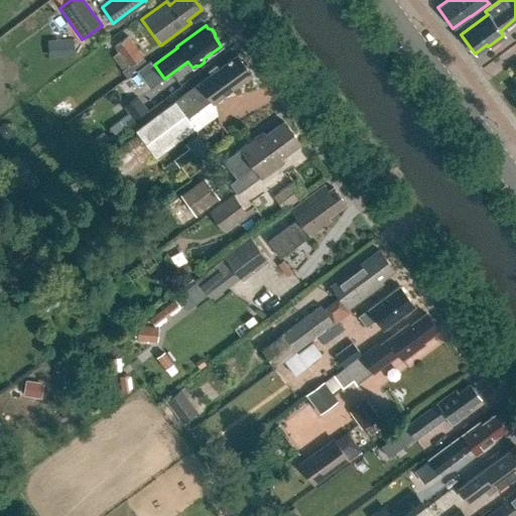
[(122,71),(142,55),(128,36),(113,46),(118,53),(113,57),(122,71)]
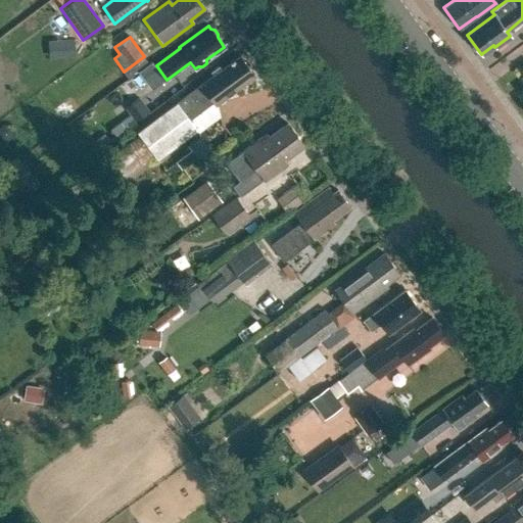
[(49,59),(69,57),(68,40),(48,42),(49,59)]
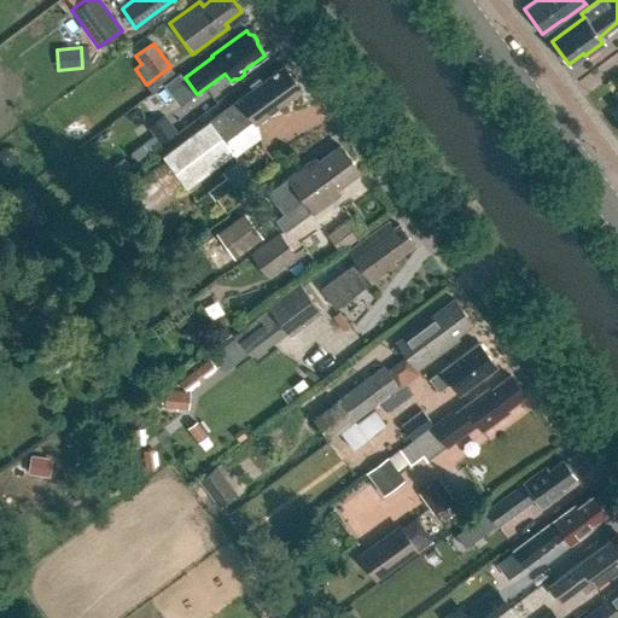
[(256,123),(301,89),(284,66),(278,70),(277,68),(272,71),(273,73),(238,99),(239,100),(163,156),(187,187),(234,152),(223,138),(251,117),(256,123)]
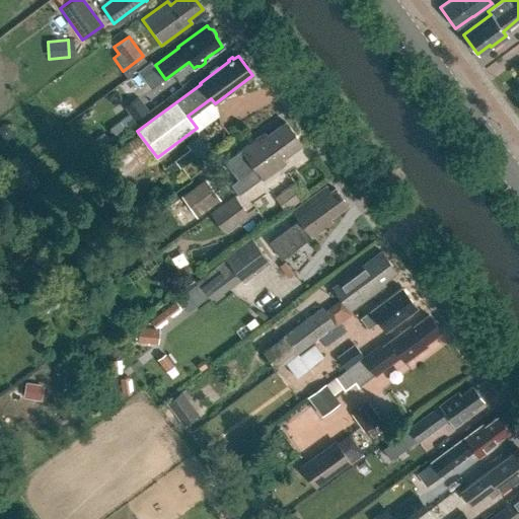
[(139,97),(125,108),(129,115),(110,129),(116,136),(148,110),(139,97)]
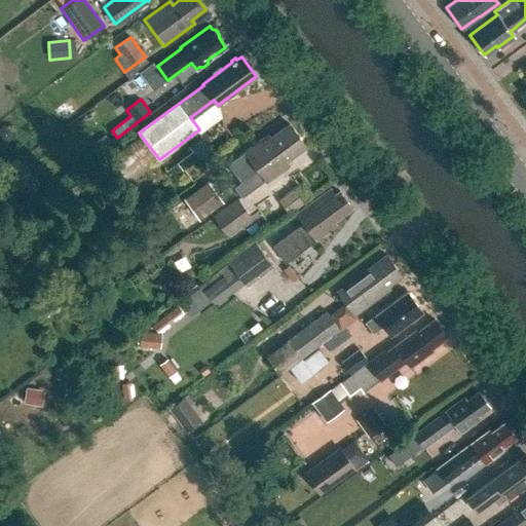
[(289,124),(270,138),(282,153),(240,183),(233,188),(241,198),(265,181),(265,182),(290,163),(288,160),(306,147),(289,124)]
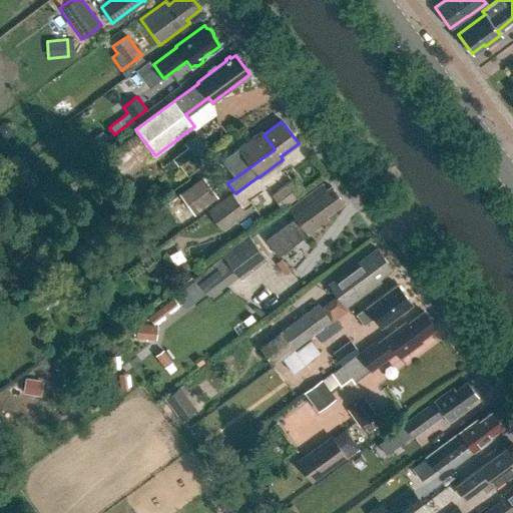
[(275,149),(264,134),(262,131),(238,148),(221,160),(234,178),(275,149)]
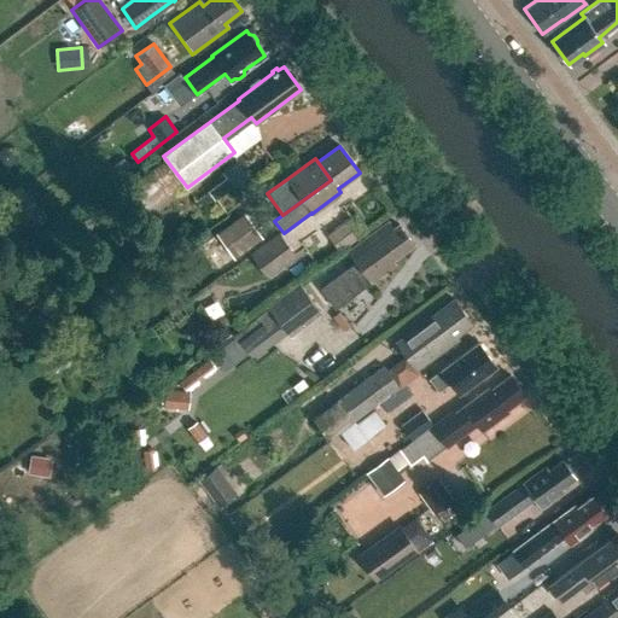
[(234,260),(262,239),(244,214),(215,234),(234,260)]
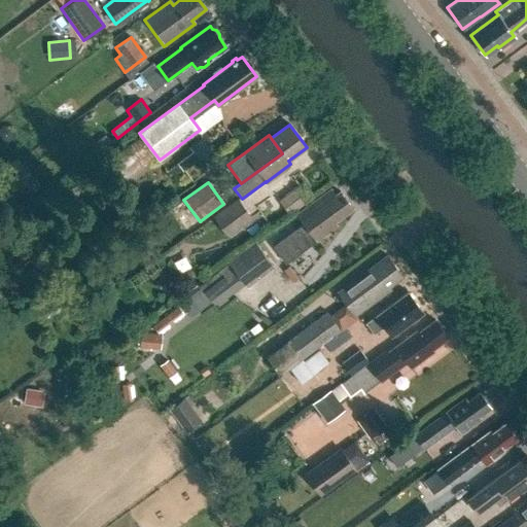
[(293,189),(279,200),(289,215),(304,204),(293,189)]
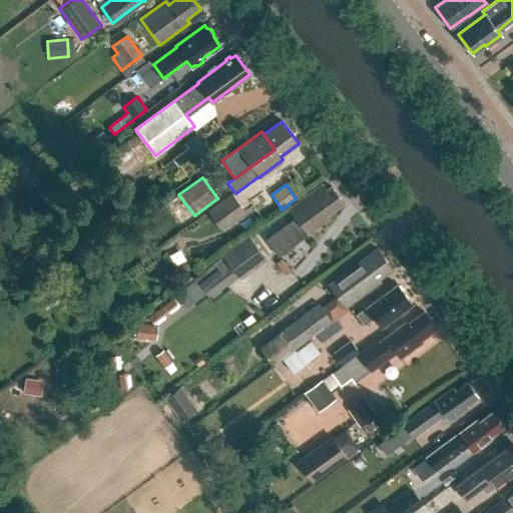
[(325,216),(343,203),(331,187),(326,190),(323,185),(290,209),(297,218),(267,240),(279,255),(327,220),(325,216)]
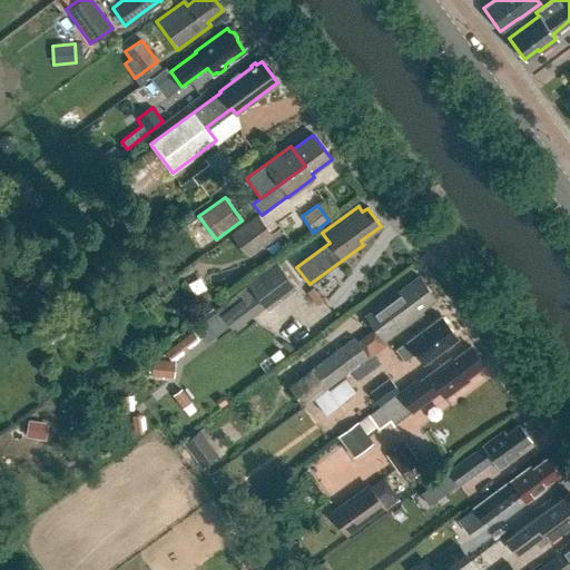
[(272,237),(257,216),(232,235),(246,256),(272,237)]
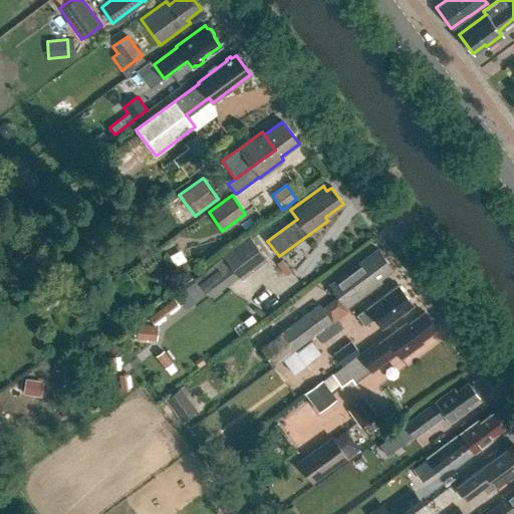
[(267,260),(250,238),(223,258),(240,280),(267,260)]
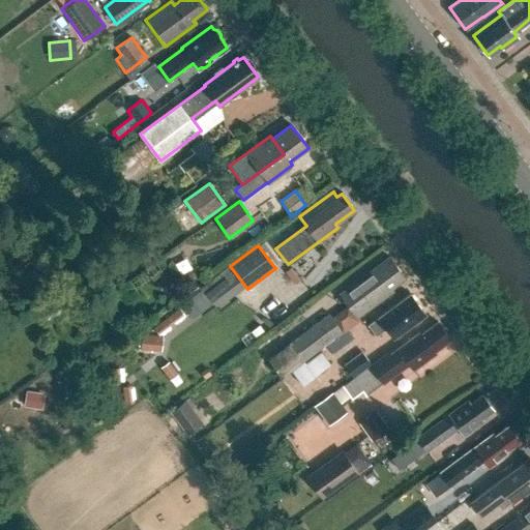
[(348,305),(331,318),(343,332),(359,321),(357,318),(392,291),(390,288),(404,277),(389,258),(340,294),(348,305)]
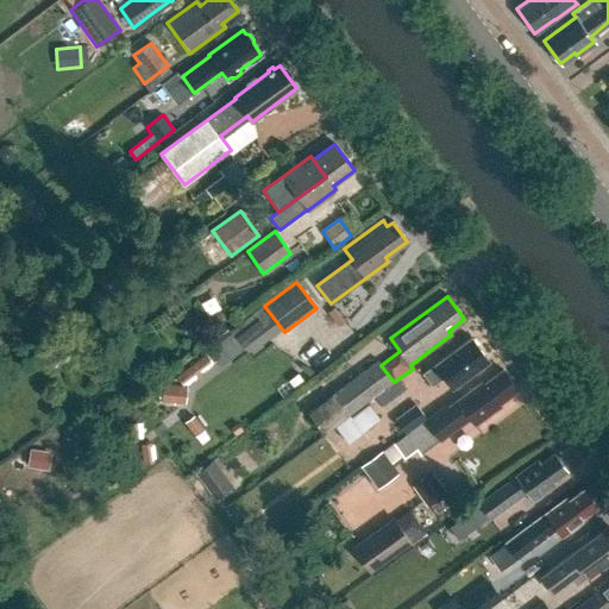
[(220,366),(242,350),(231,334),(208,351),(220,366)]
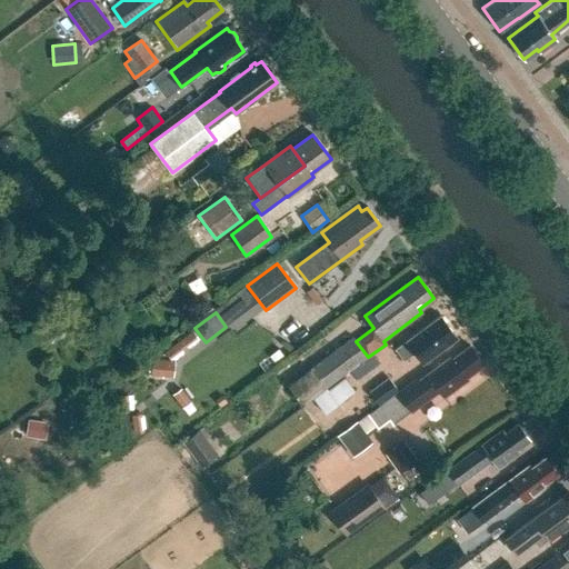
[(422,361),(456,337),(440,315),(407,339),(407,340),(396,348),(403,360),(416,352),(422,361)]
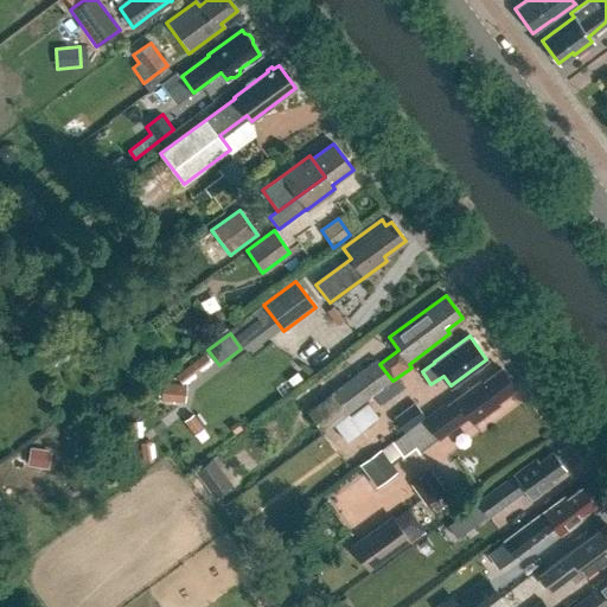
[(161,375),(172,368),(166,358),(155,366),(161,375)]
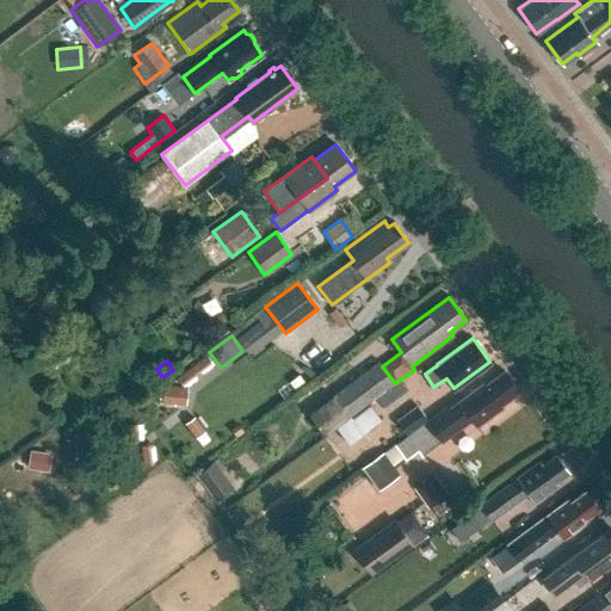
[(378,362),(309,413),(325,436),(395,383),(382,366),(378,362)]
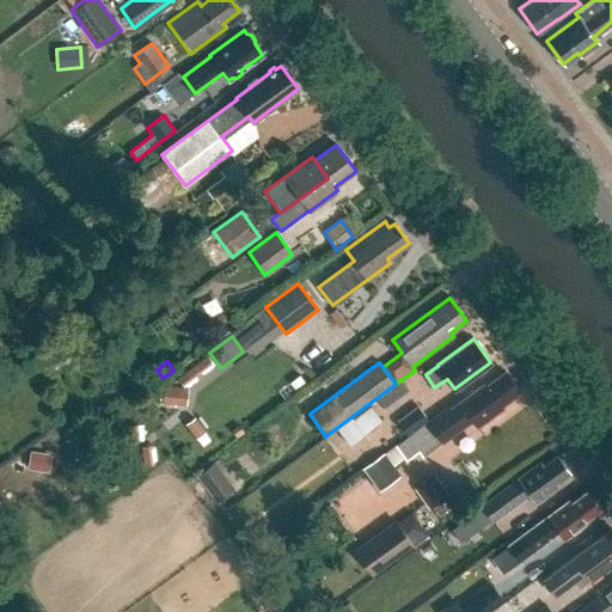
[(191,383),(204,372),(200,365),(187,375),(191,383)]
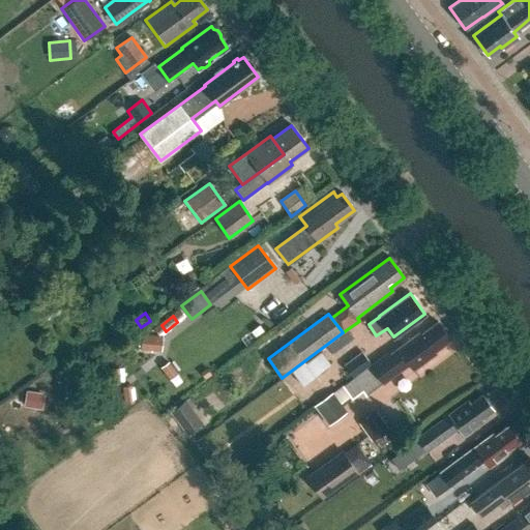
[(420,333),(389,356),(387,354),(343,386),(352,399),(362,391),(365,395),(381,383),(378,378),(394,366),(395,369),(407,360),(413,369),(431,355),(433,351),(449,340),(438,323),(421,334),(420,333)]
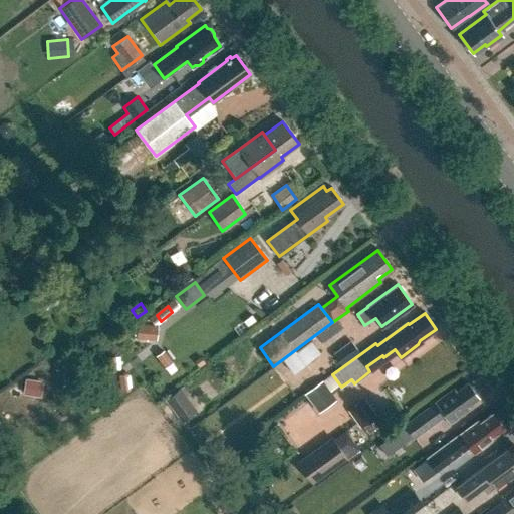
[(157,342),(159,326),(138,323),(136,340),(157,342)]
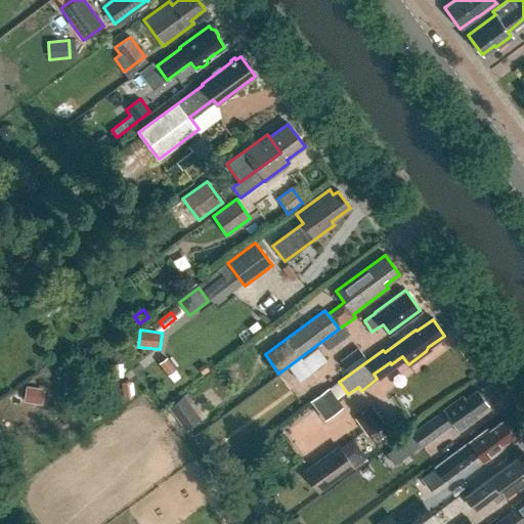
[(365,360),(356,348),(339,360),(349,374),(365,360)]
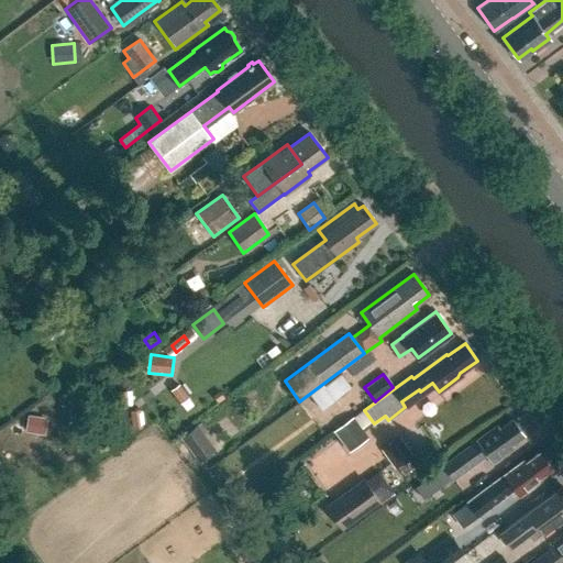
[(350,389),(340,376),(323,387),(333,400),(350,389)]
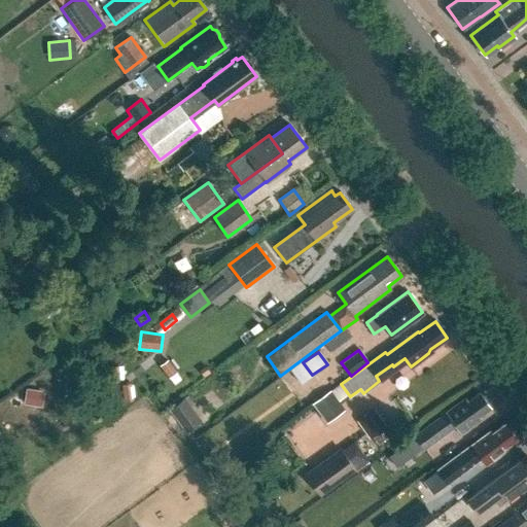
[(341,406),(330,392),(313,405),(322,419),(341,406)]
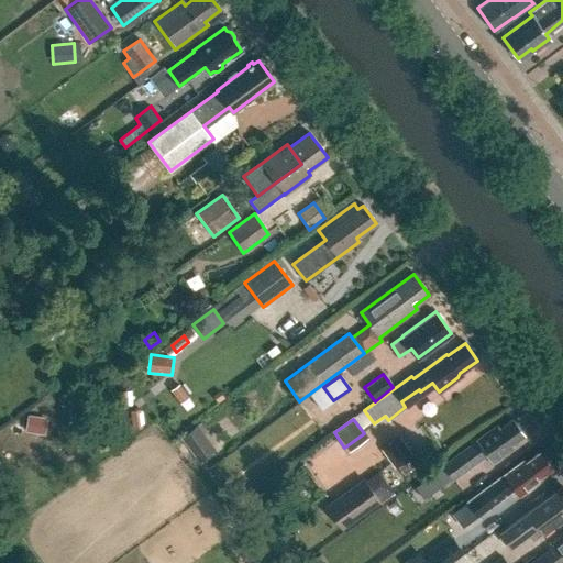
[(508,450),(506,448),(523,435),(521,433),(522,428),(518,422),(514,422),(511,419),(500,428),(497,424),(476,440),(442,465),(453,479),(462,473),(486,454),(492,462),(508,450)]
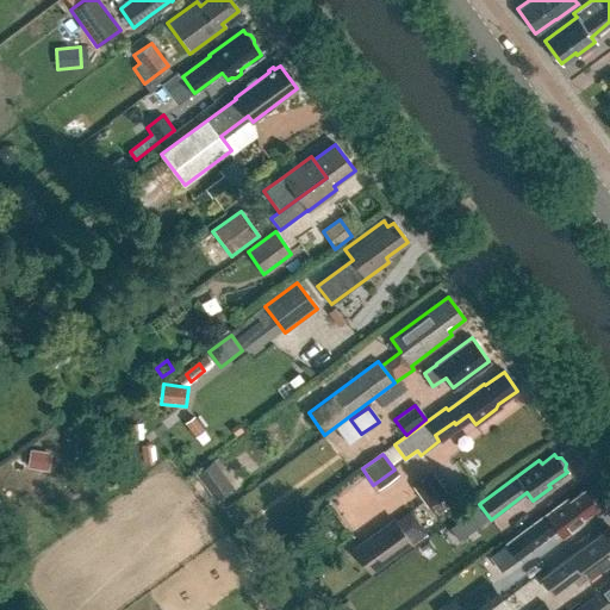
[(195,474),(216,500),(234,487),(213,461),(195,474)]
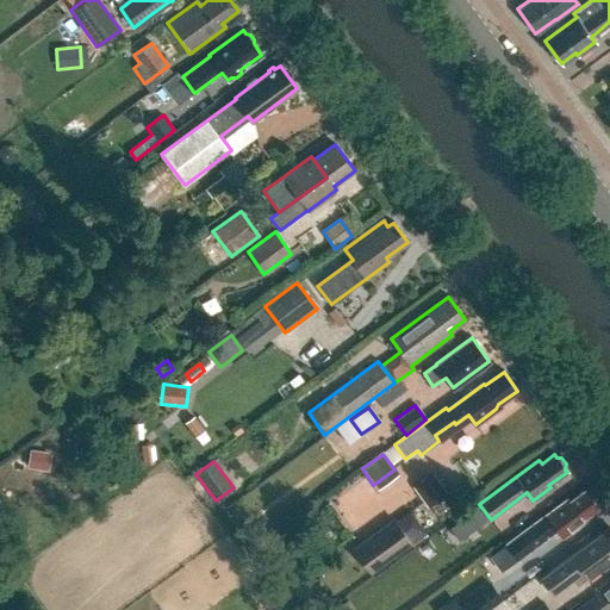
[(433,473),(414,487),(427,505),(447,491),(433,473)]
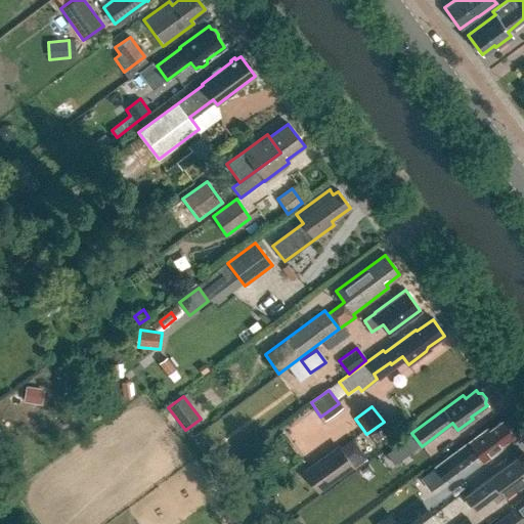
[(488,432),(486,429),(435,468),(434,466),(426,472),(436,485),(443,479),(445,481),(480,454),(484,462),(494,453),(494,449),(513,436),(503,422),(488,432)]
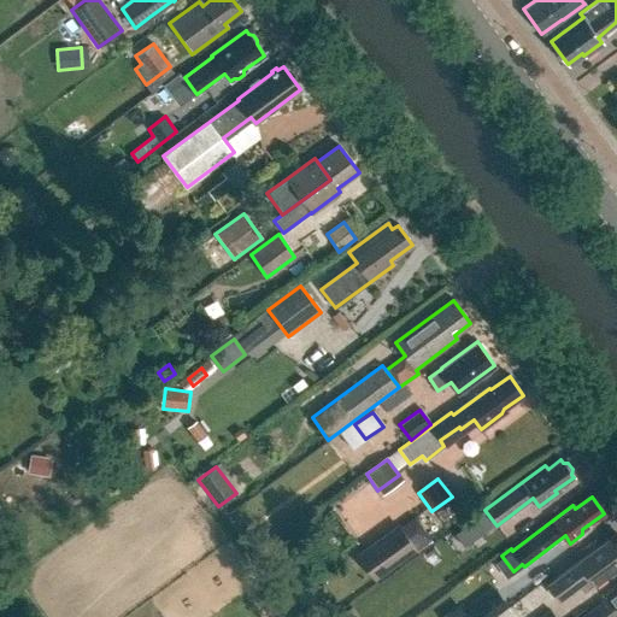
[(398,524),(356,554),(374,580),(416,550),(416,548),(429,539),(415,517),(400,527),(398,524)]
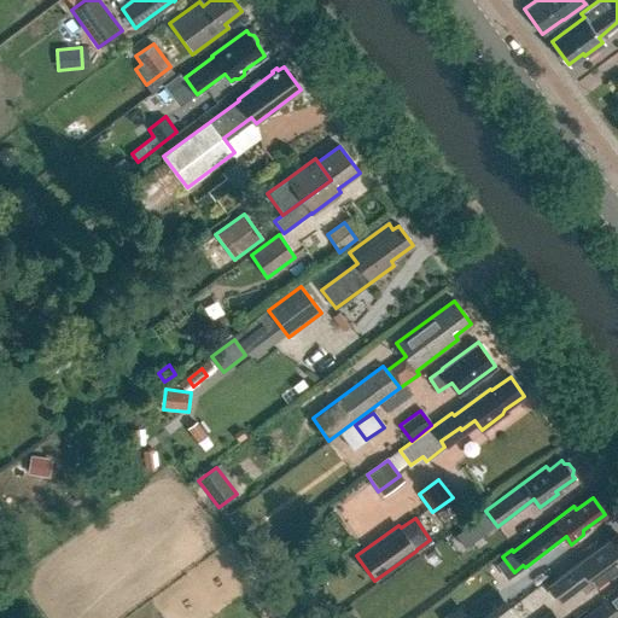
[(595,586),(617,569),(617,534),(549,584),(560,600),(590,578),(595,586)]
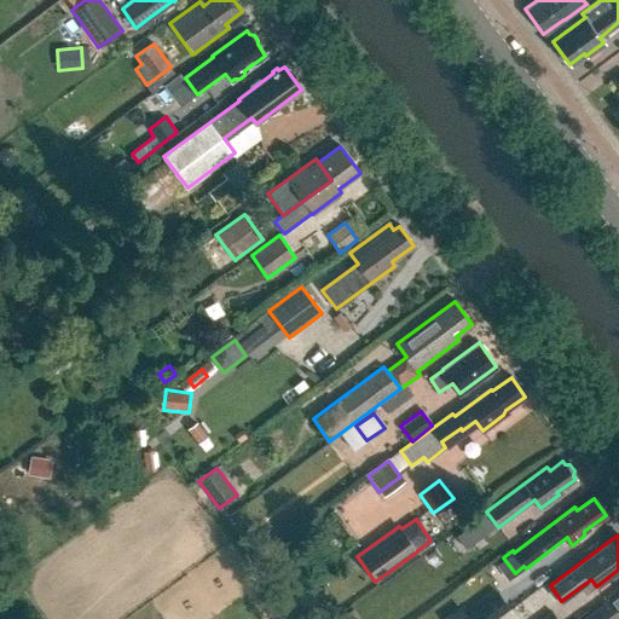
[(423,557),(429,567),(441,557),(435,549),(423,557)]
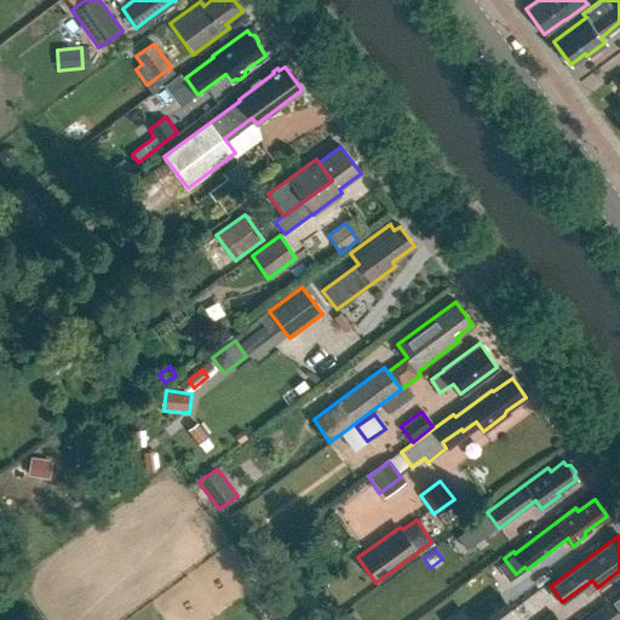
[(455,619),(472,619),(487,610),(466,580),(440,598),(455,619)]
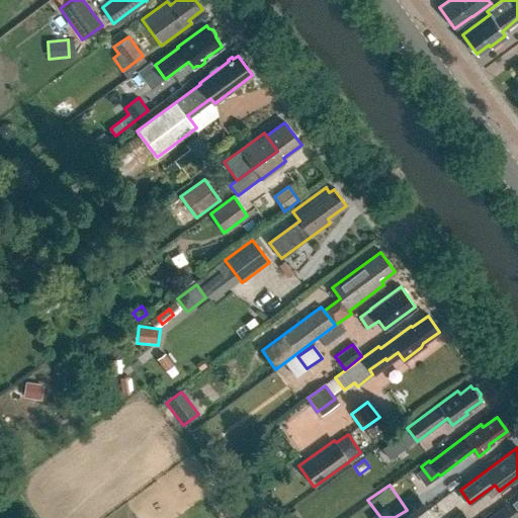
[(517,497),(490,517),(516,517),(517,517),(517,497)]
